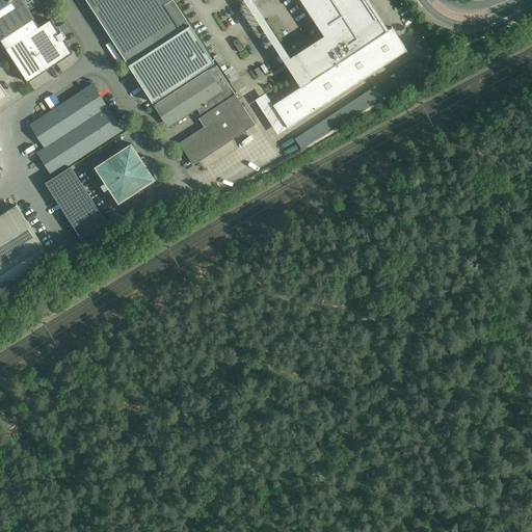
[(40,3),(37,0),(0,0),(0,38),(1,41),(34,19),(29,10),(40,3)]
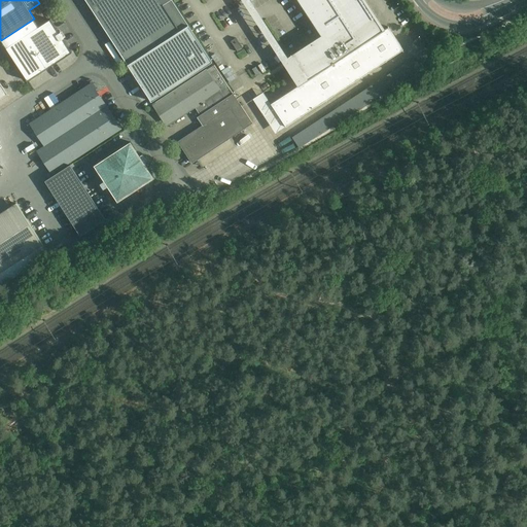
[(171,0),(100,0),(91,7),(128,64),(187,25),(171,0)]
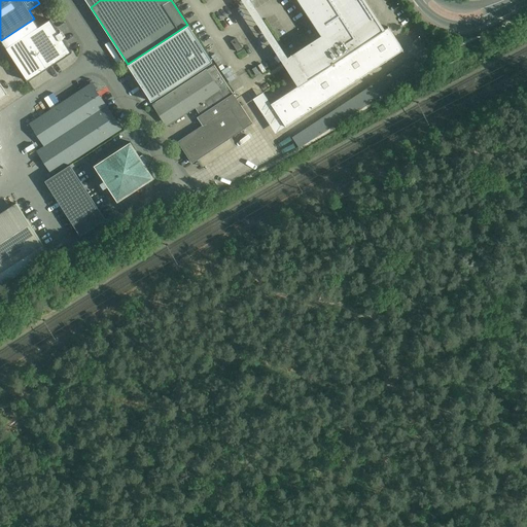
[(297,0),(321,35),(291,55),(308,80),(383,30),(363,0),(297,0)]
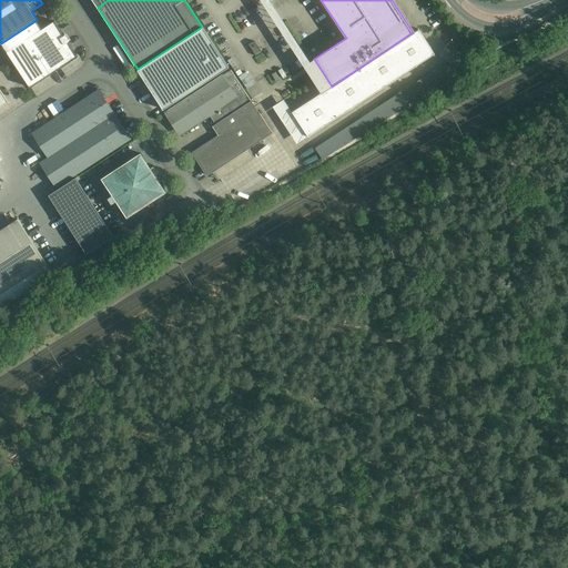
[(433,10),(427,12),(434,24),(439,21),(433,10)]
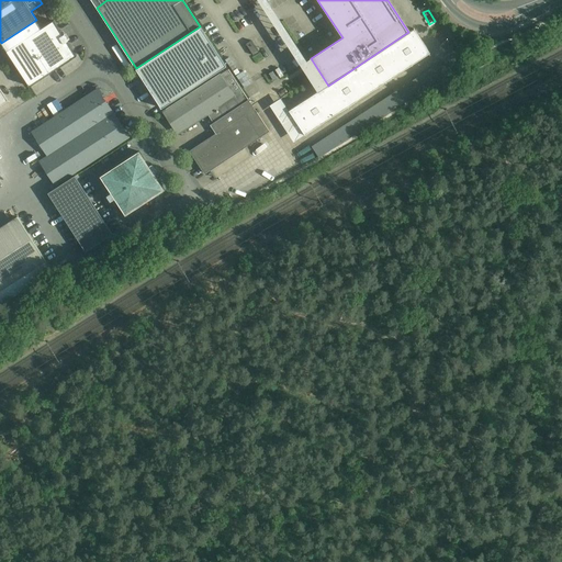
[(58,11),(52,14),(58,25),(65,21),(58,11)]
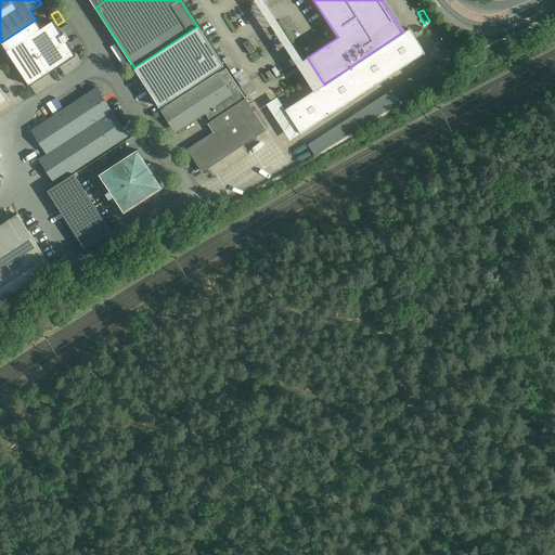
[(76,55),(53,21),(7,51),(29,86),(76,55)]
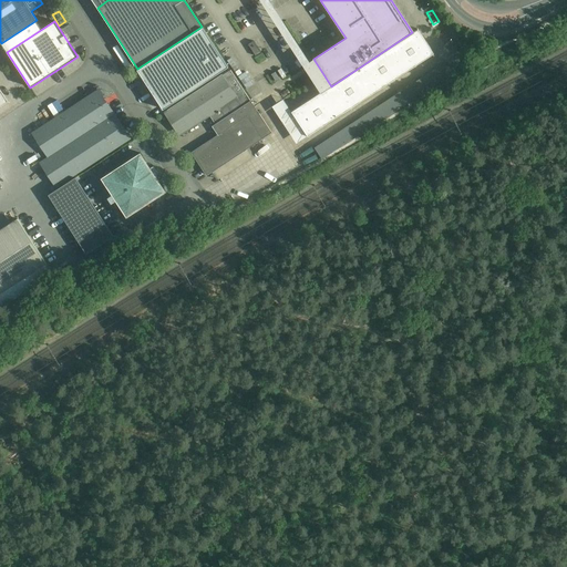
[(202,27),(137,69),(137,70),(138,70),(146,82),(160,102),(161,104),(165,110),(220,74),(229,69),(202,27)]
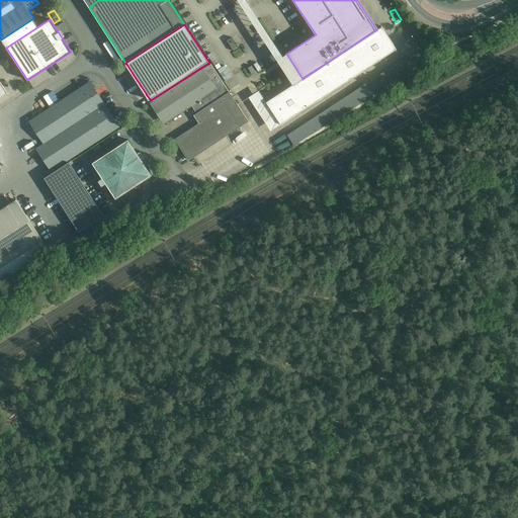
[(397,49),(381,26),(376,29),(303,79),(299,80),(266,102),(281,124),(397,49)]
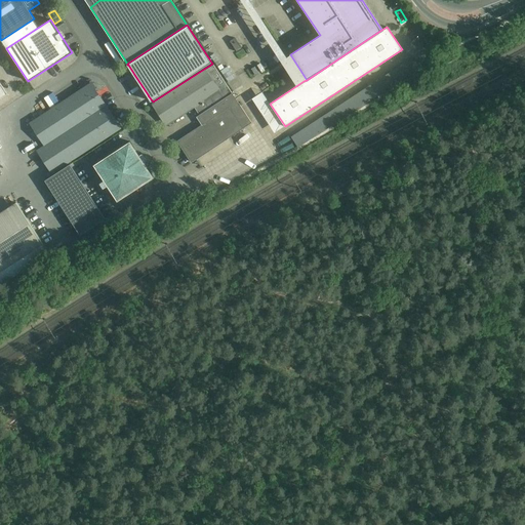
[(418,36),(411,39),(416,49),(423,46),(418,36)]
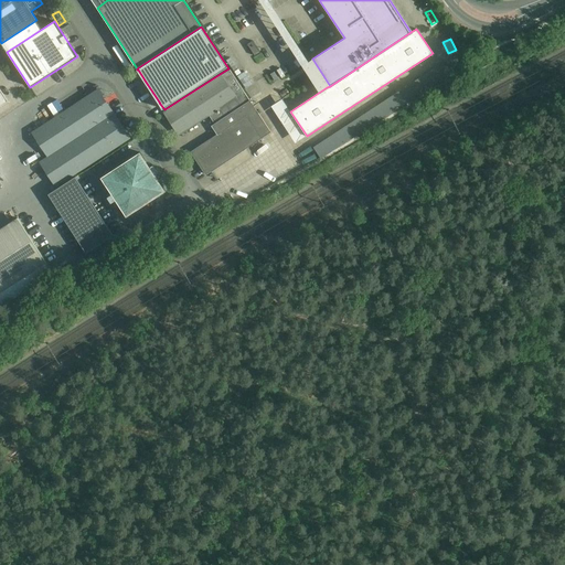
[(253,42),(247,44),(255,56),(259,53),(253,42)]
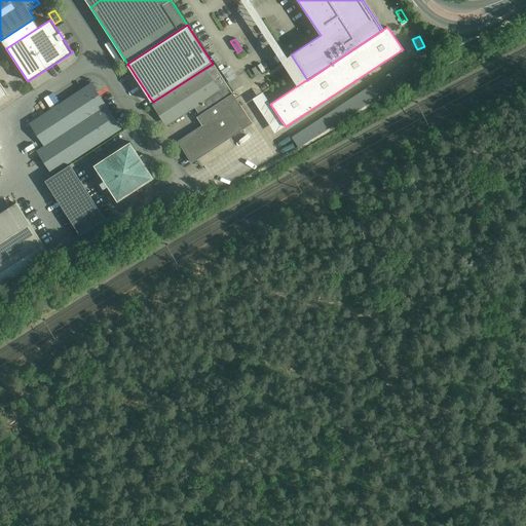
[(232,94),(213,64),(204,69),(205,70),(185,83),(190,90),(183,95),(187,100),(181,104),(186,112),(193,107),(198,115),(232,94)]
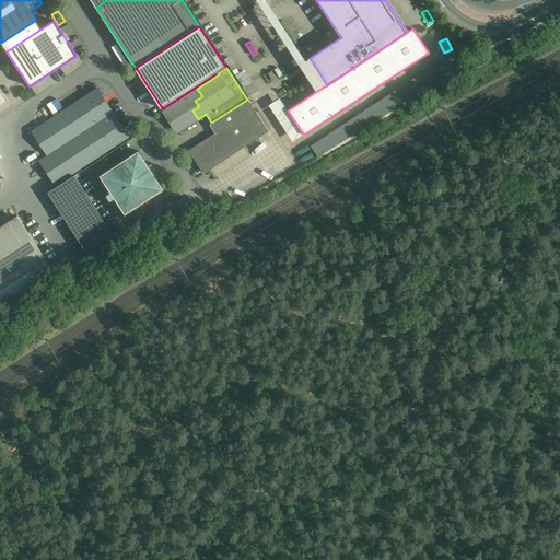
[(31,166),(39,161),(56,185),(129,138),(97,89),(14,142),(31,166)]
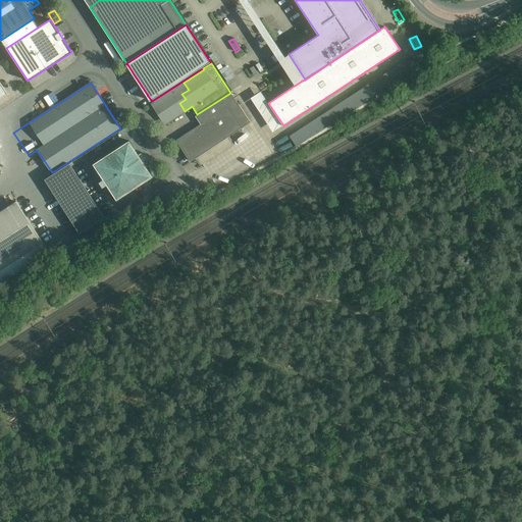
[(129,85),(133,92),(138,89),(135,83),(129,85)]
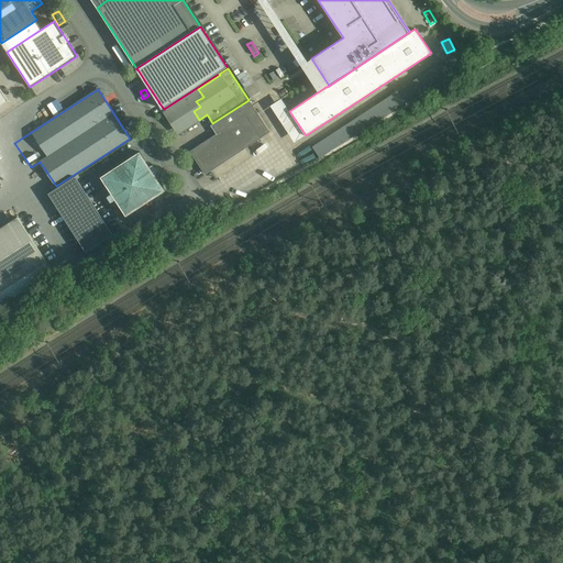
[(203,97),(198,89),(165,111),(179,133),(199,120),(194,111),(200,107),(196,101),(203,97)]
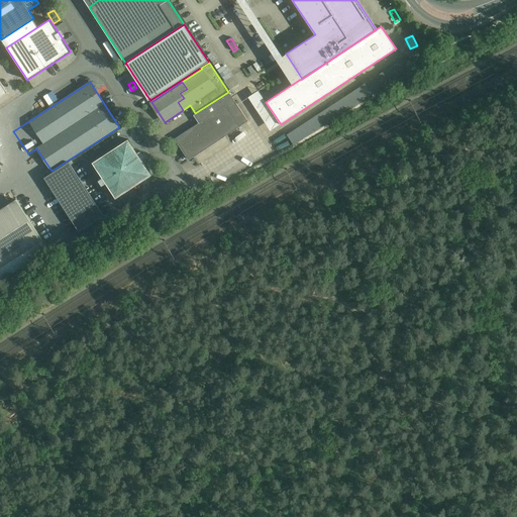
[(232,121),(242,114),(228,92),(195,113),(194,114),(199,122),(175,138),(181,147),(193,139),(194,140),(229,117),(232,121)]
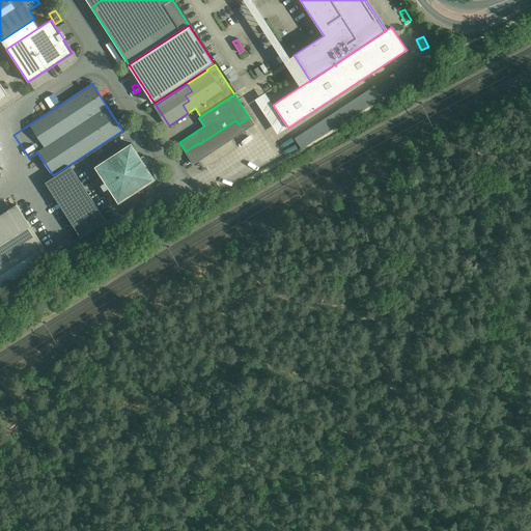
[(194,164),(253,124),(249,117),(239,124),(235,120),(199,144),(198,143),(186,151),(194,164)]
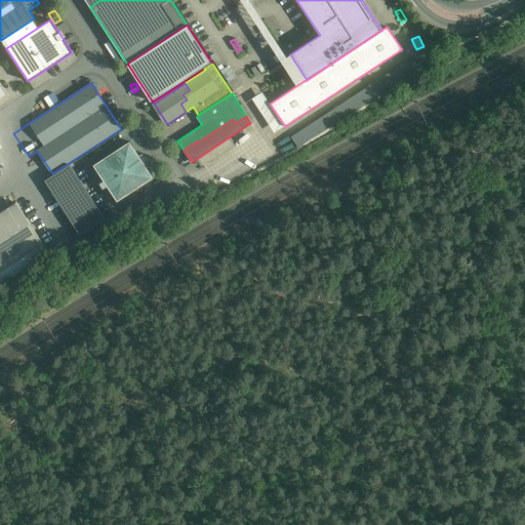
[(249,131),(258,124),(255,120),(246,128),(249,131)]
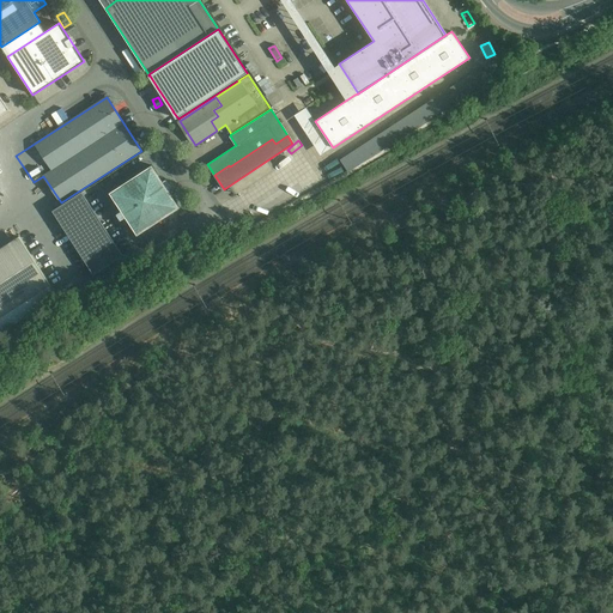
[(162,182),(152,165),(111,192),(138,234),(178,206),(167,190),(170,188),(165,180),(162,182)]
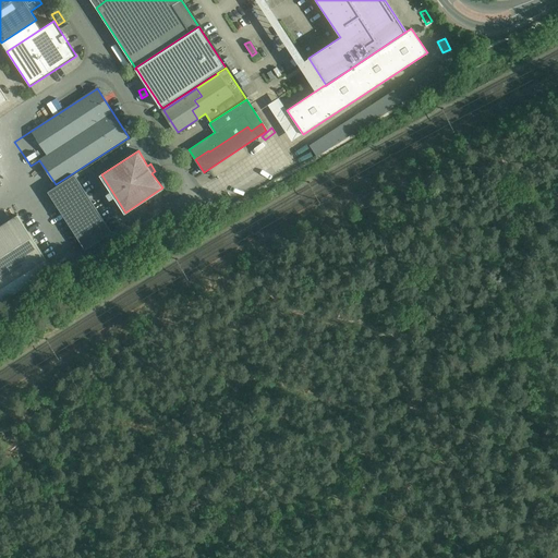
[(263,166),(266,172),(276,168),(273,161),(263,166)]
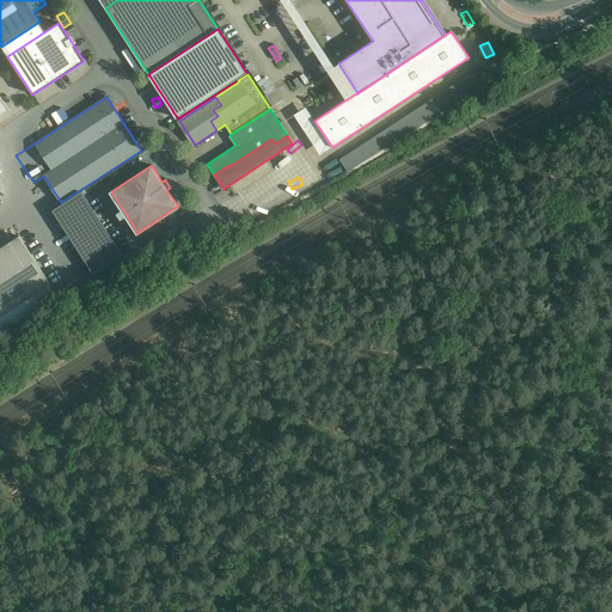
[(31,194),(34,200),(43,197),(41,190),(31,194)]
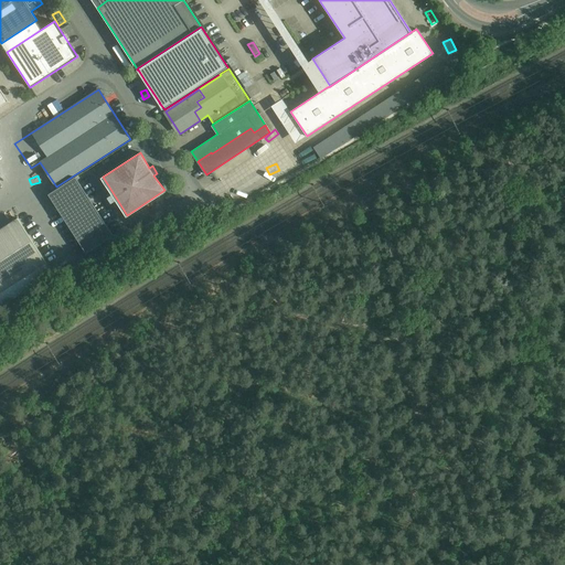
[(48,194),(86,253),(113,235),(74,178),(48,194)]
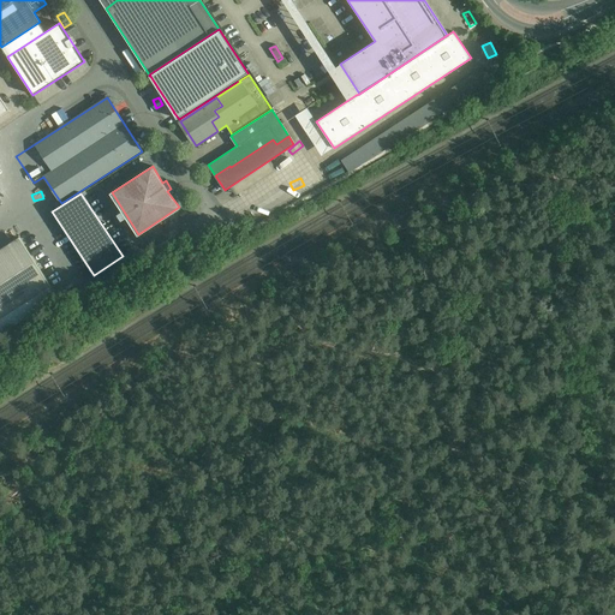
[(0,318),(51,287),(19,238),(0,249),(0,318)]
